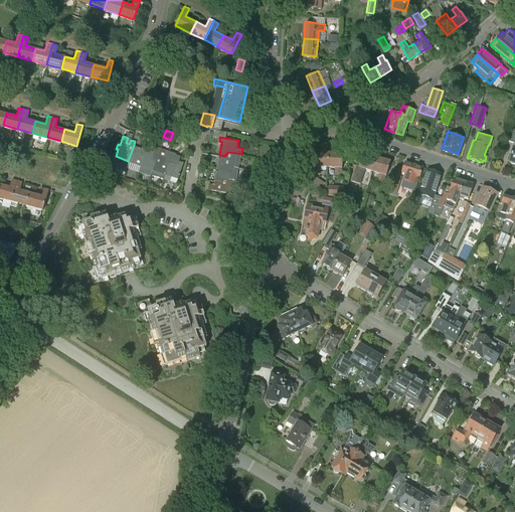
[(134,145),(128,161),(141,165),(146,149),(134,145)]
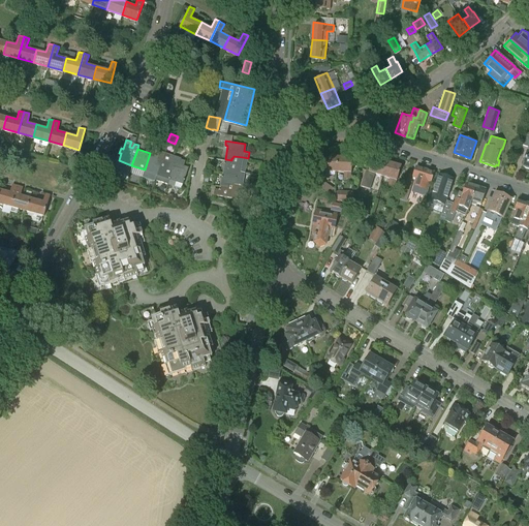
[(150,153),(145,169),(157,174),(162,158),(164,154),(159,152),(158,156),(150,153)]
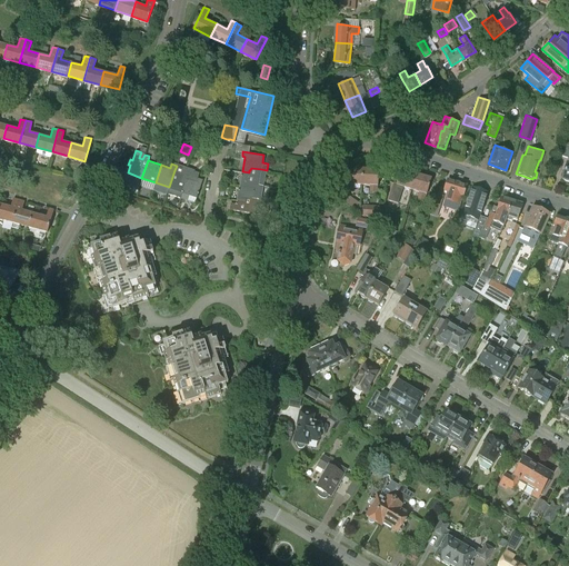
[(352,182),(361,182),(362,167),(347,166),(346,181),(346,182),(346,189),(352,190),(352,182)]
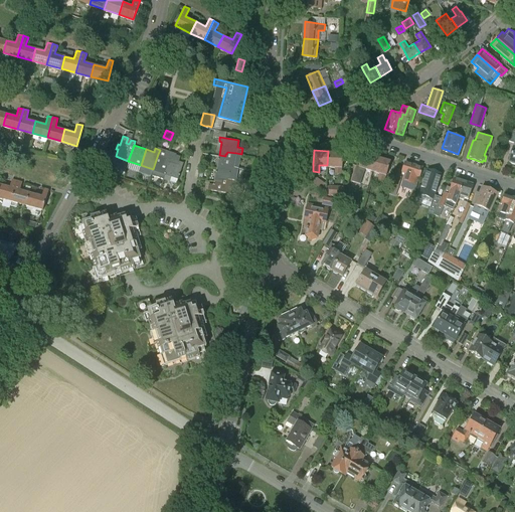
[(328,151),(327,165),(335,166),(334,173),(340,173),(341,166),(342,152),(328,151)]
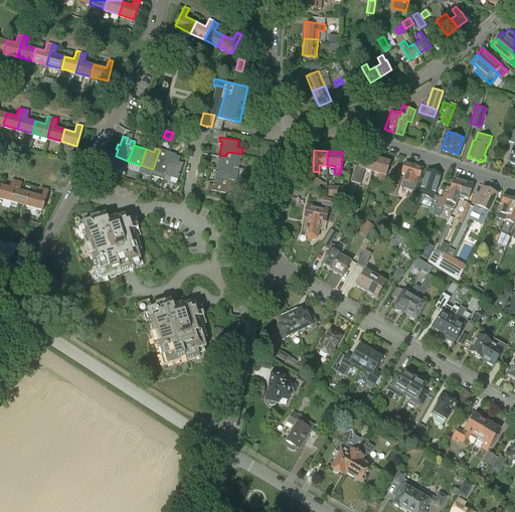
[(372,170),(376,156),(362,151),(358,164),(356,163),(351,179),(360,182),(364,167),(372,170)]
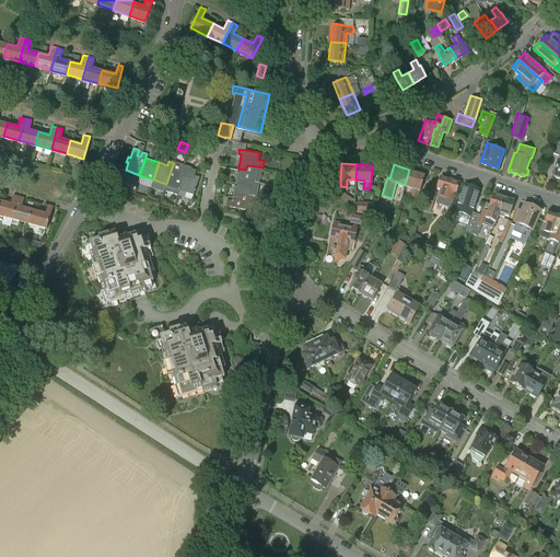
[(238,169),(235,182),(243,184),(243,181),(244,182),(244,178),(255,181),(257,166),(247,165),(246,167),(245,167),(245,170),(238,169)]
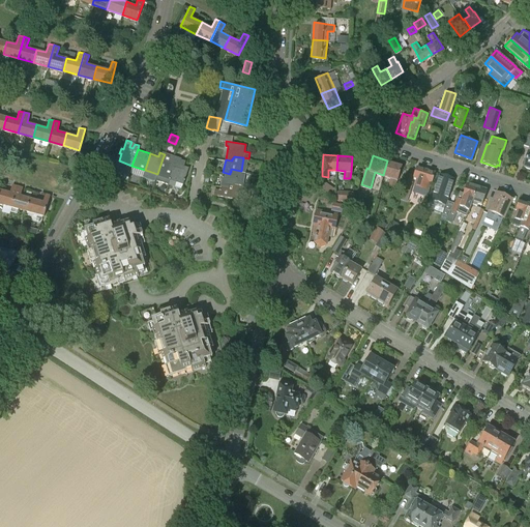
[(157,174),(155,178),(169,183),(170,178),(176,163),(163,158),(157,174)]
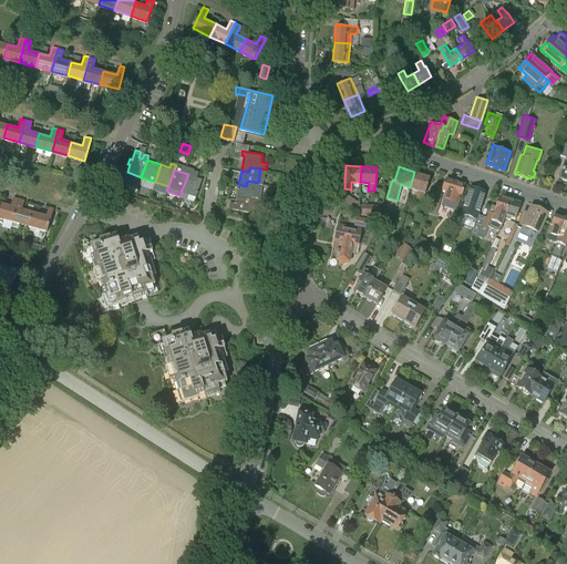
[(430,176),(414,172),(410,187),(418,190),(415,196),(422,198),(424,192),(430,176)]
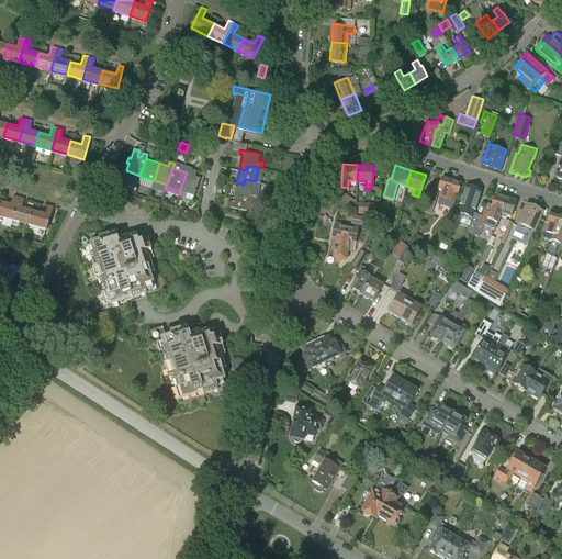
[(200,177),(187,172),(180,189),(194,193),(200,177)]
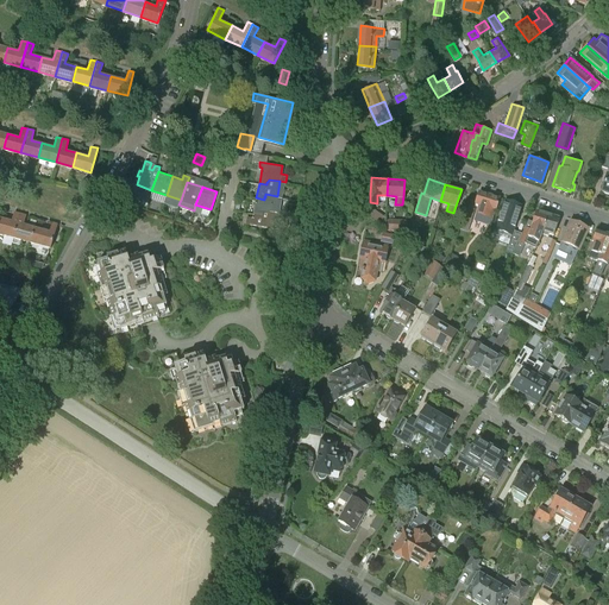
[(478,203),(476,212),(493,216),(495,208),(500,196),(478,189),(475,202),(478,203)]
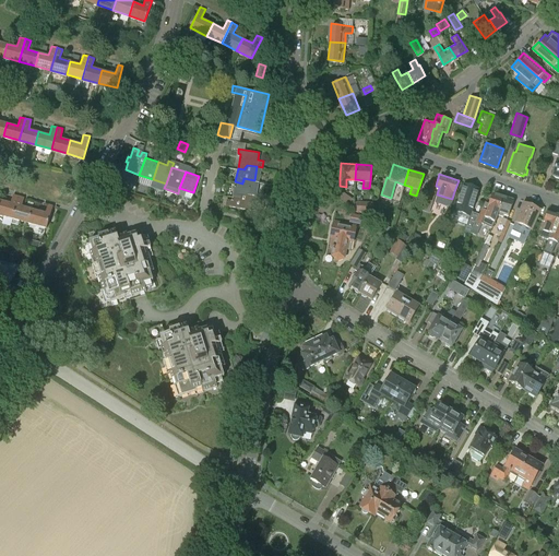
[(235,181),(233,196),(239,197),(240,194),(241,194),(241,192),(251,194),(254,180),(244,178),(244,181),(242,180),(242,184),(235,181)]
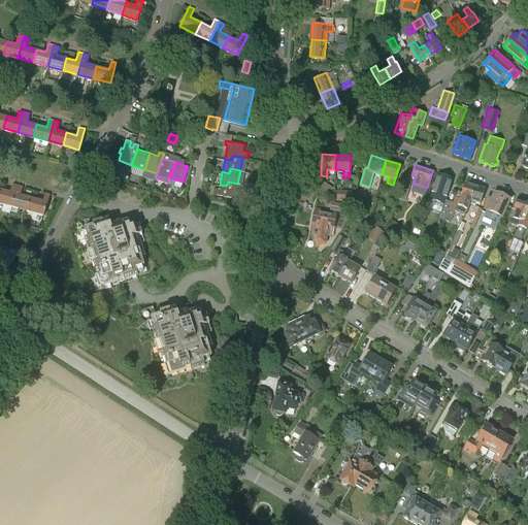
[(452,176),(437,171),(432,189),(428,188),(426,196),(443,202),(438,217),(443,218),(451,200),(444,198),(452,176)]
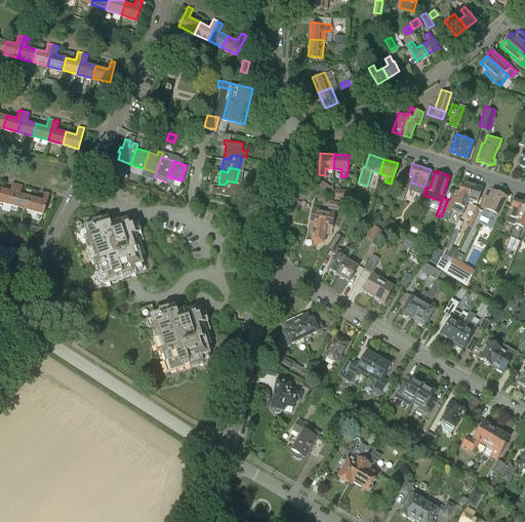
[(317,176),(313,182),(327,191),(330,186),(317,176)]
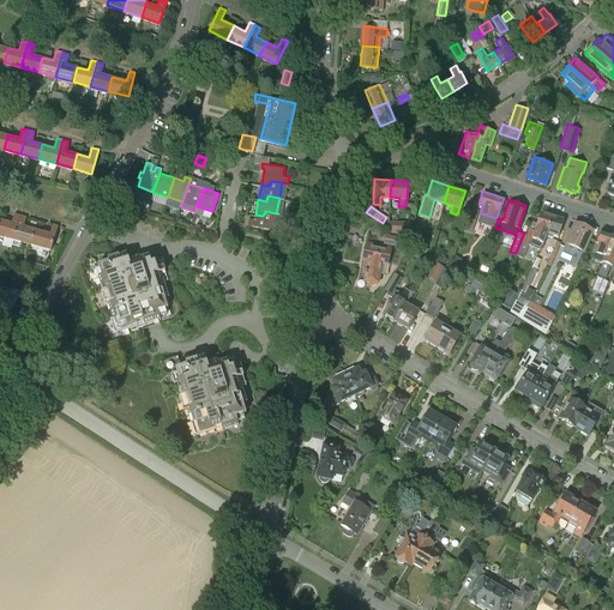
[(467,219),(474,222),(479,210),(471,207),(467,219)]
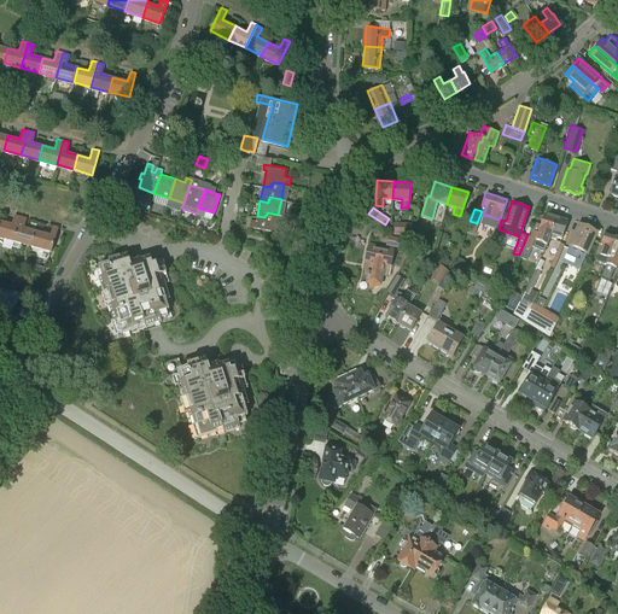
[(530,232),(525,244),(532,247),(532,246),(543,251),(549,238),(549,235),(551,233),(555,215),(544,211),(537,234),(530,232)]
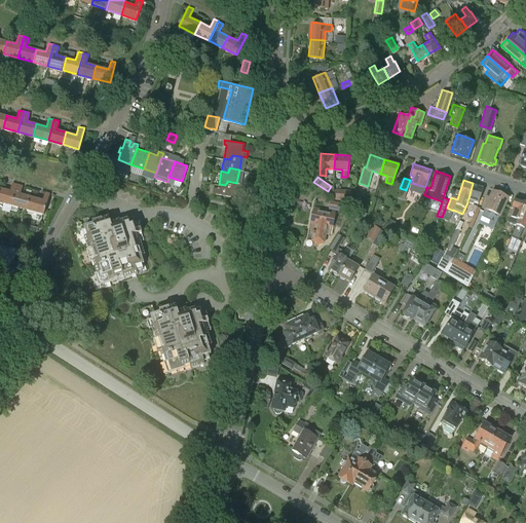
[(225,185),(219,184),(219,187),(213,186),(212,192),(234,196),(236,183),(227,181),(227,183),(226,183),(225,185)]
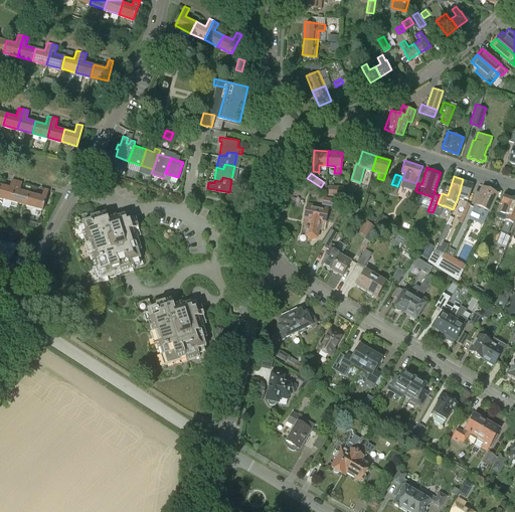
[(0,196),(11,200),(17,179),(12,178),(9,186),(0,183),(0,196)]
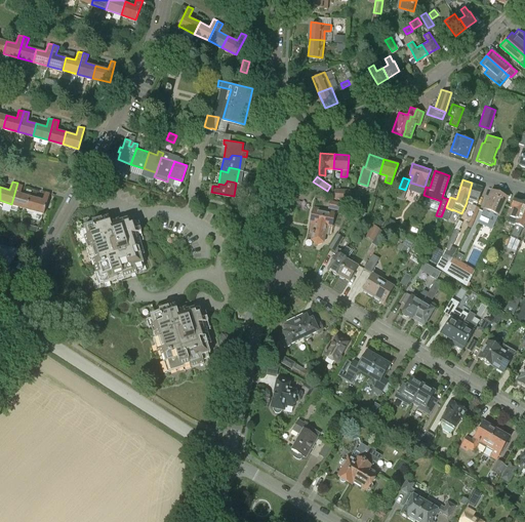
[(11,204),(10,207),(16,209),(17,205),(26,208),(30,196),(25,194),(19,193),(23,185),(17,183),(11,204)]
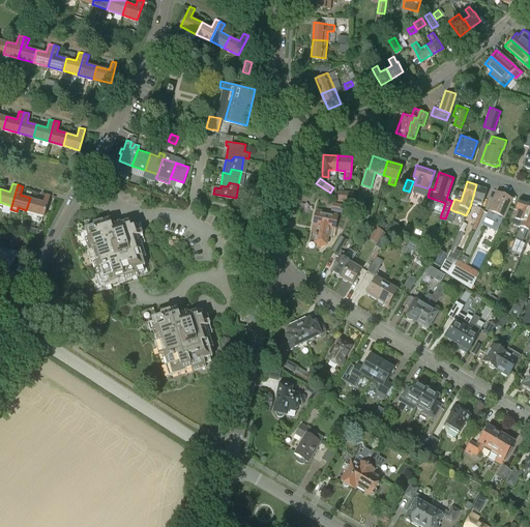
[(472,200),(471,202),(476,204),(477,202),(481,203),(487,187),(476,184),(472,200)]
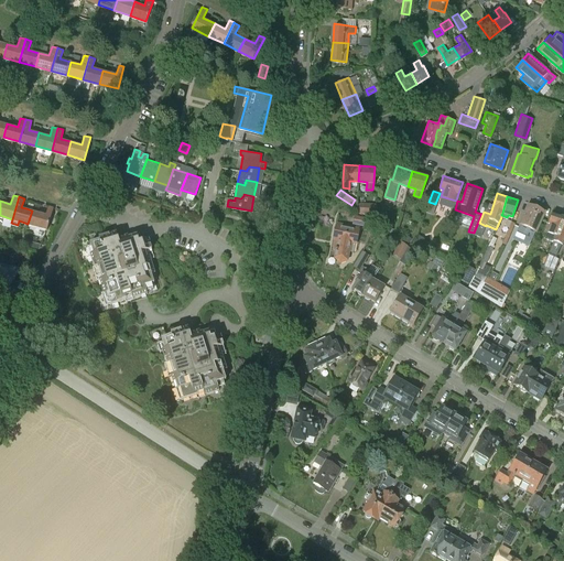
[(359,212),(376,213),(377,202),(359,202),(359,212)]
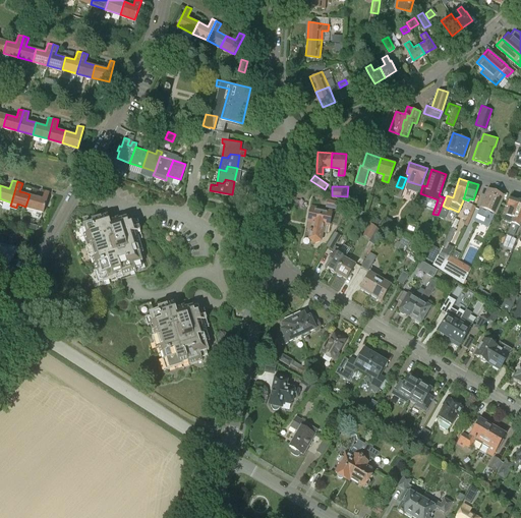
[(487,187),(480,205),(495,212),(503,194),(487,187)]
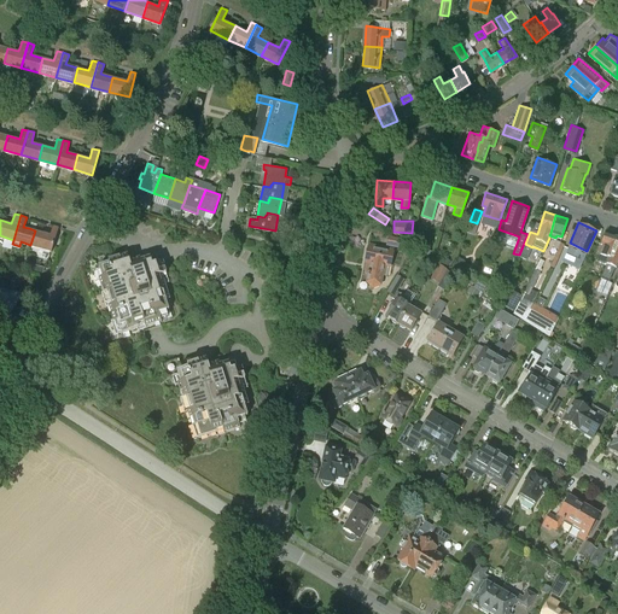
[(35,231),(30,245),(51,250),(58,226),(52,224),(48,234),(42,233),(36,231),(35,231)]
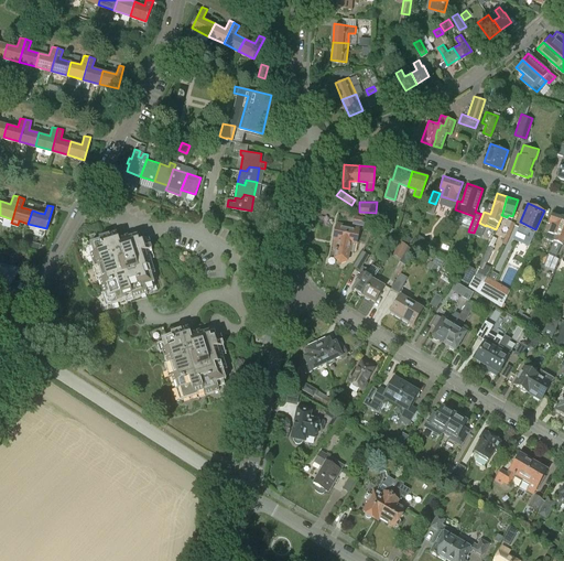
[(544,236),(552,239),(562,215),(552,212),(549,222),(550,222),(544,236)]
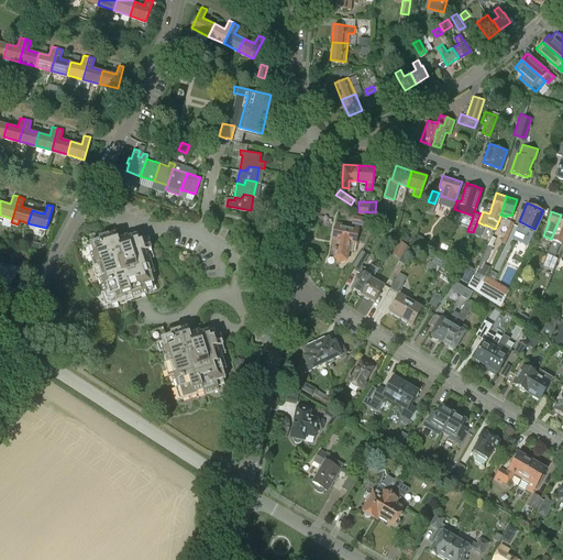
[(352,213),(351,222),(362,224),(364,216),(352,213)]
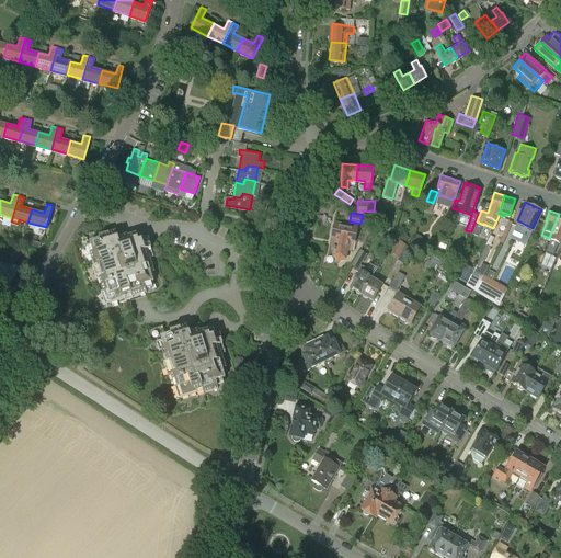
[(560,214),(559,214),(549,238),(544,251),(552,254),(558,241),(560,234),(560,214)]
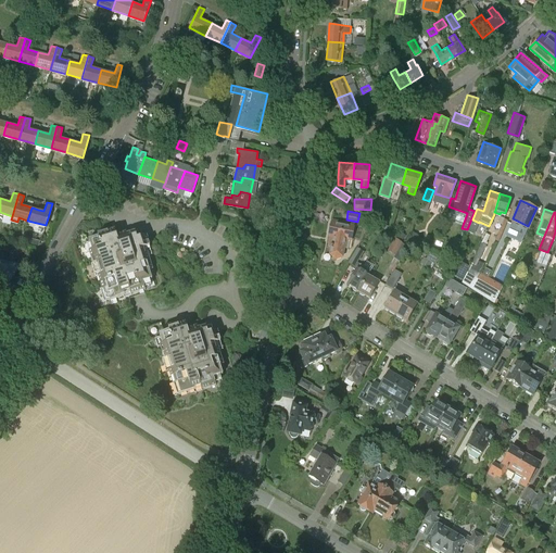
[(330,252),(335,256),(336,256),(341,254),(343,246),(348,247),(350,236),(351,237),(354,224),(331,220),(329,231),(330,233),(328,243),(330,243),(330,246),(331,246),(330,252)]
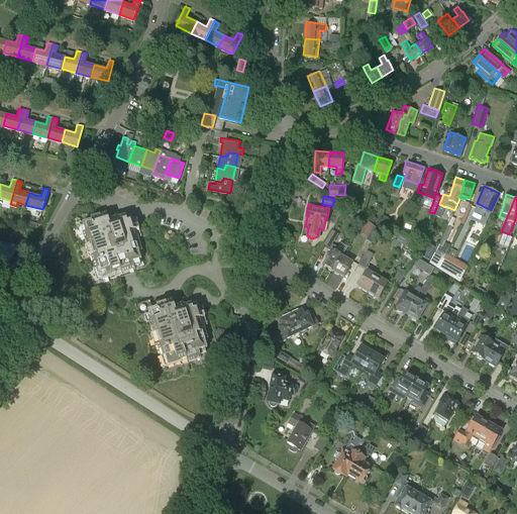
[(91,218),(82,221),(83,223),(80,224),(78,225),(81,233),(83,232),(87,243),(90,242),(94,253),(91,254),(97,273),(100,272),(102,277),(116,273),(115,271),(120,269),(121,273),(134,268),(132,262),(141,259),(138,250),(141,249),(135,229),(139,227),(135,217),(127,220),(125,214),(117,217),(116,214),(108,217),(106,211),(100,213),(99,210),(89,213),(91,218)]
